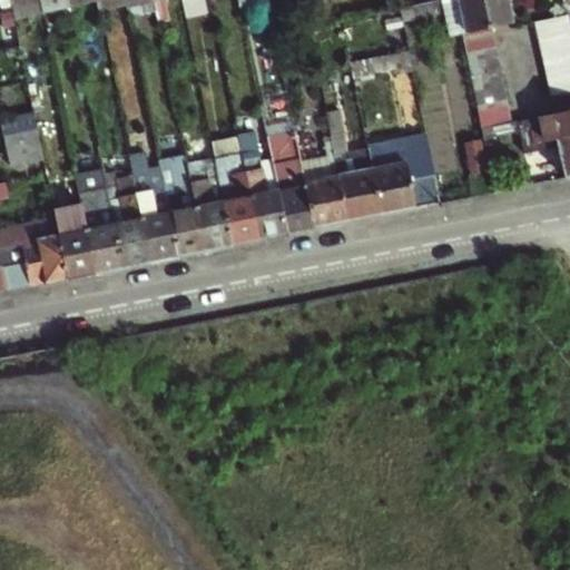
[(45,13),(41,0),(10,0),(12,8),(15,20),(45,13)]
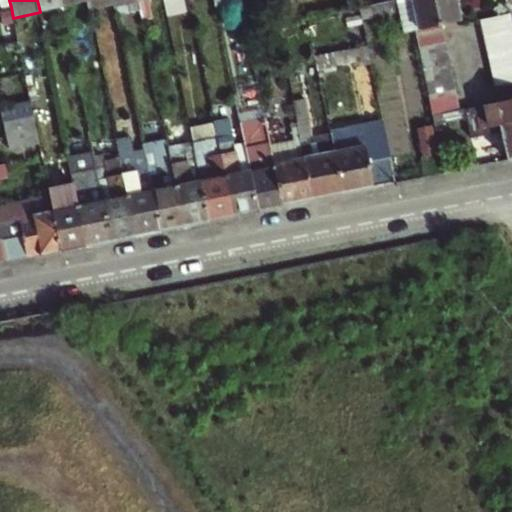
[(339,0),(341,8),(356,5),(379,0),(339,0)]
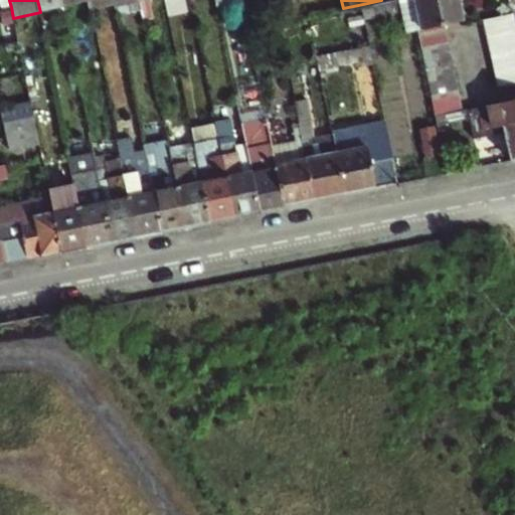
[(381,0),(358,5),(361,17),(401,9),(403,18),(419,15),(422,27),(462,19),(458,0),(381,0)]
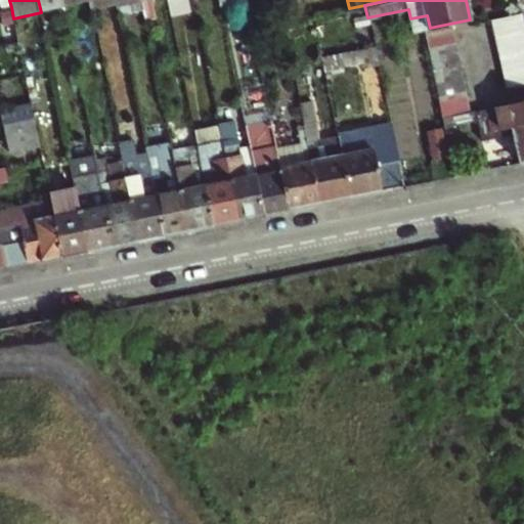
[(492,19),(494,33),(523,26),(523,24),(522,13),(492,19)]
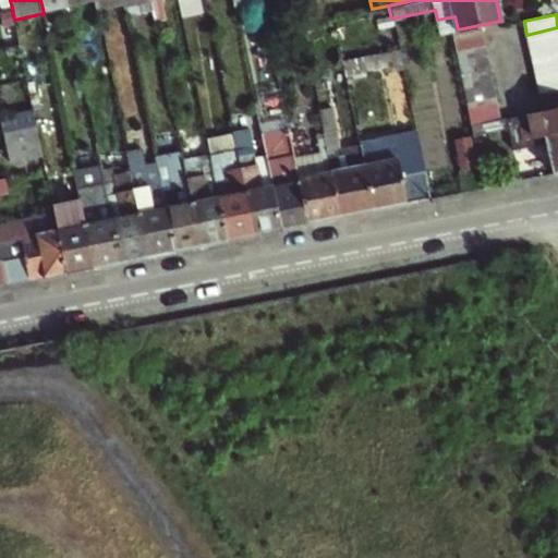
[(557,27),(526,35),(530,48),(557,41),(557,27)]
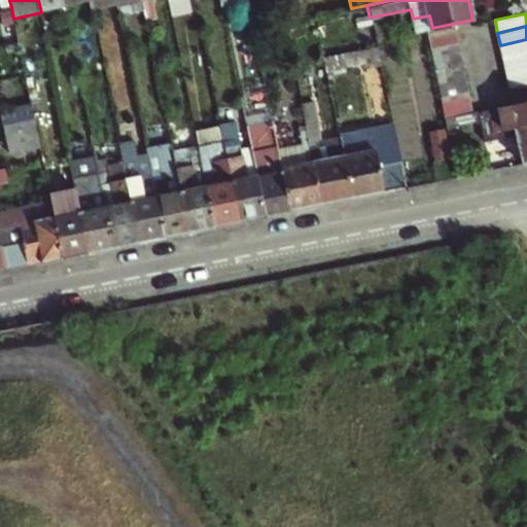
[(456,44),(453,29),(426,34),(429,49),(456,44)]
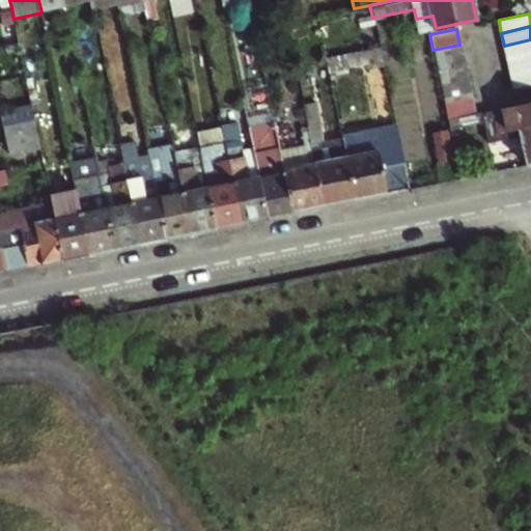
[(530,39),(504,46),(506,59),(530,53),(530,39)]
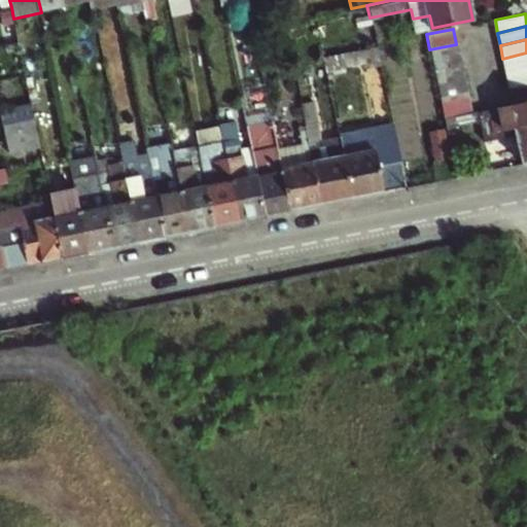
[(456,44),(429,49),(432,63),(459,58),(456,44)]
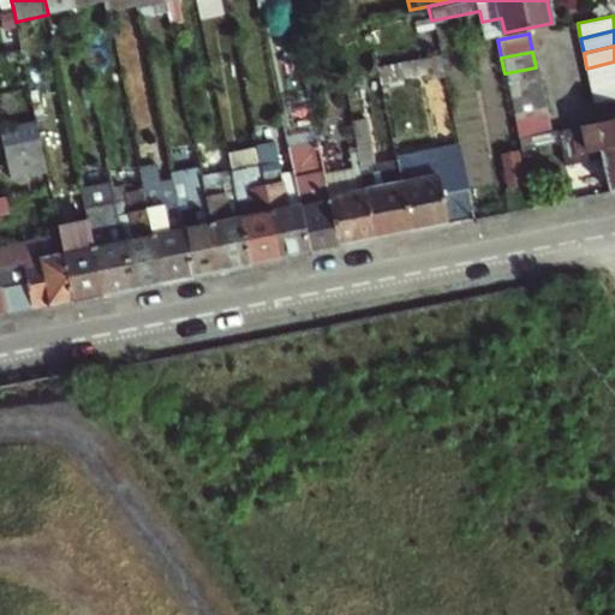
[(614,61),(586,69),(590,84),(614,78),(614,61)]
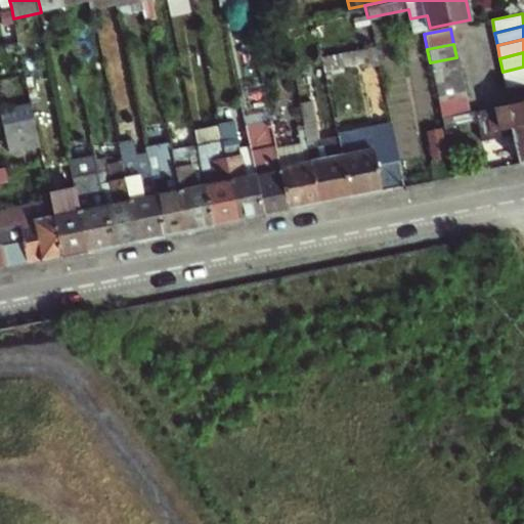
[(456,57),(430,62),(433,77),(460,72),(456,57)]
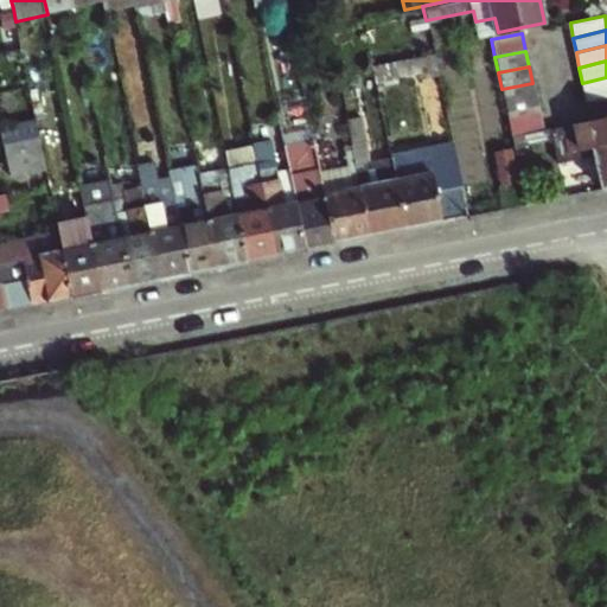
[(606,77),(582,83),(586,98),(606,94),(606,77)]
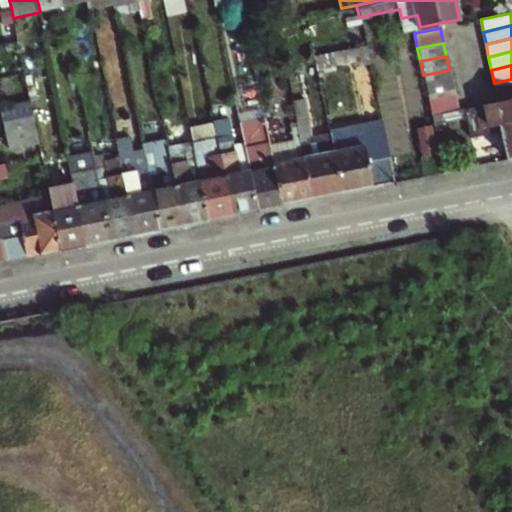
[(449,70),(423,75),(426,88),(452,82),(449,70)]
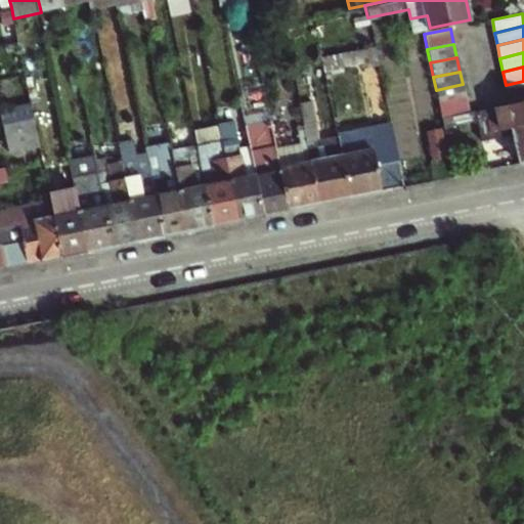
[(463,84),(436,90),(439,104),(466,98),(463,84)]
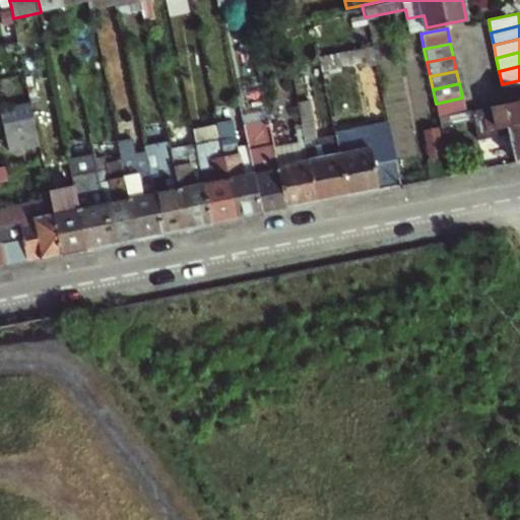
[(436,104),(439,117),(465,111),(462,98),(436,104)]
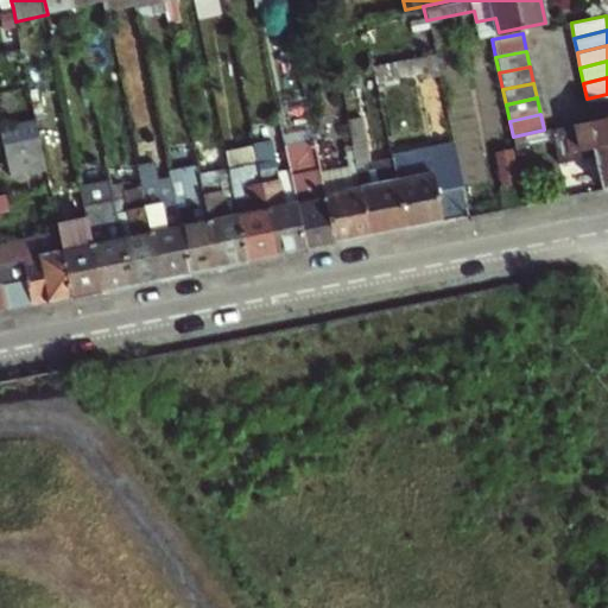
[(285,147),(290,170),(306,251),(322,247),(336,245),(321,173),(308,115),(292,119),(298,145),(285,147)]
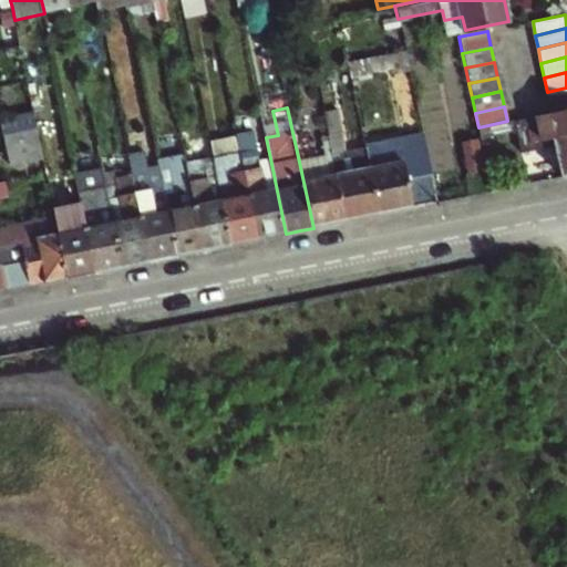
[(566,107),(514,120),(521,153),(554,145),(558,167),(542,171),(544,182),(566,177),(566,107)]
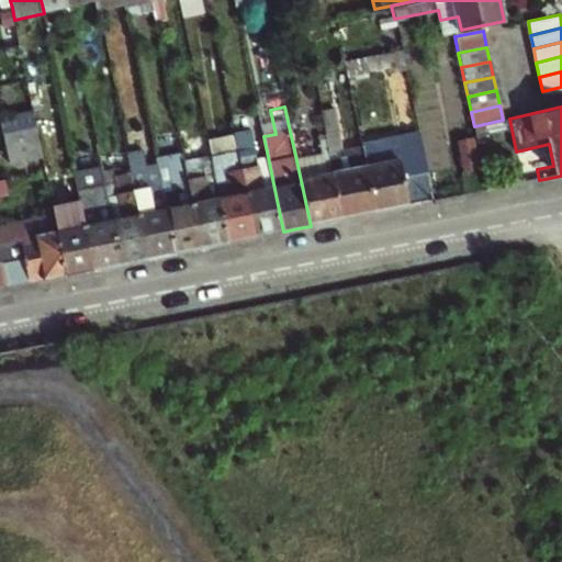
[(375,213),(362,147),(341,150),(340,136),(334,109),(321,112),(330,157),(344,220),(375,213)]
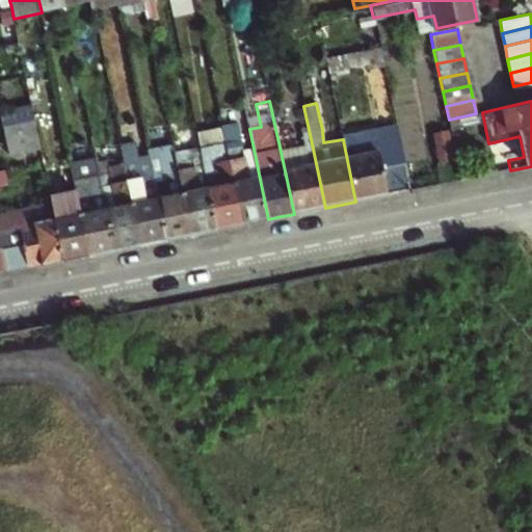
[(3,111),(6,127),(34,122),(31,105),(3,111)]
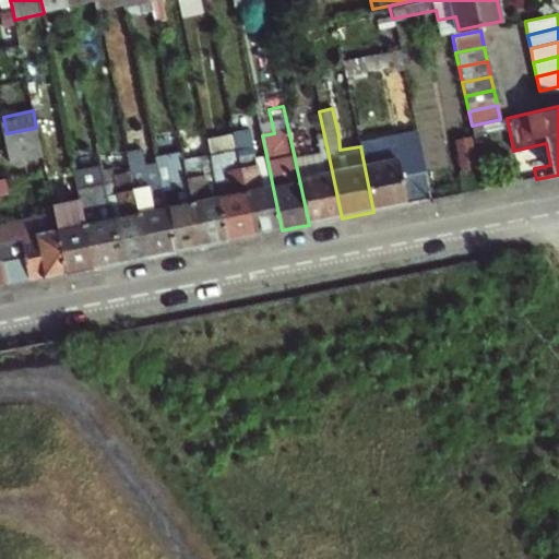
[(36,128),(7,133),(13,163),(42,156),(36,128)]
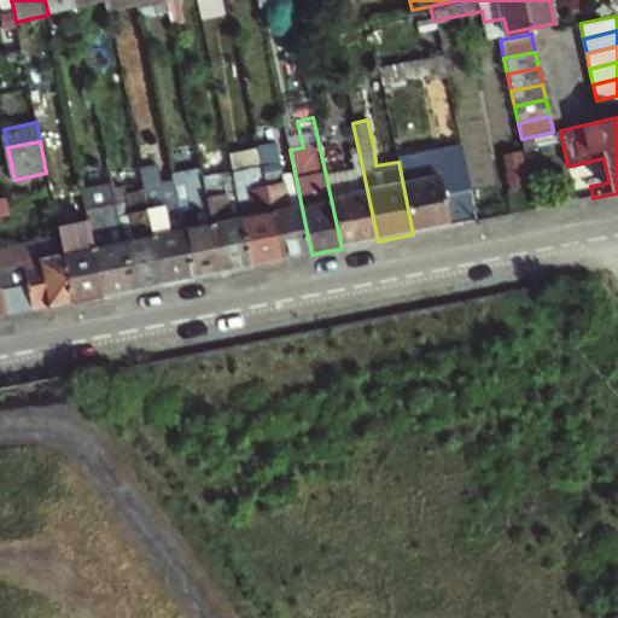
[(430,156),(398,162),(413,234),(478,221),(461,146),(436,152),(437,157),(431,158),(430,156)]
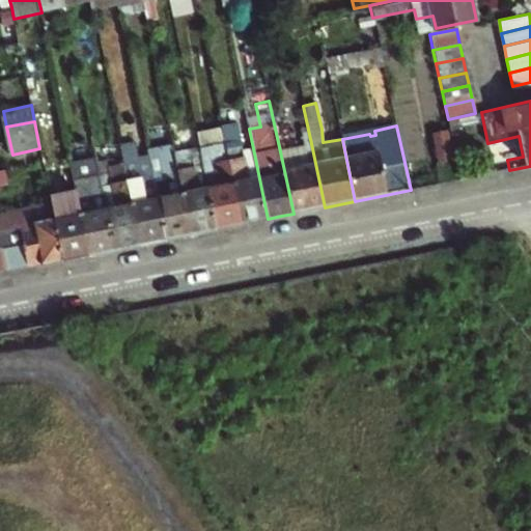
[(430,131),(436,161),(452,158),(446,128),(430,131)]
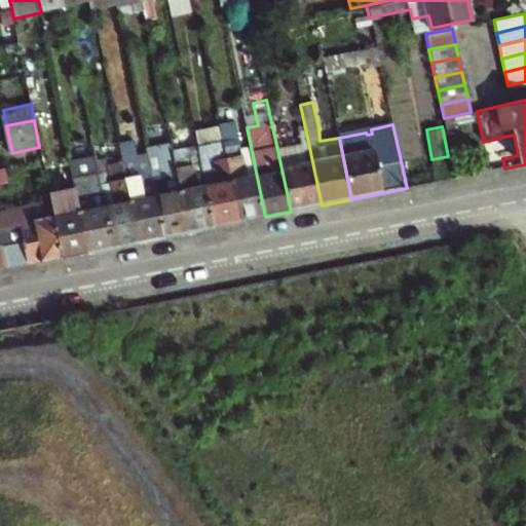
[(224,143),(227,158),(240,222),(265,217),(251,147),(241,149),(239,140),(224,143)]
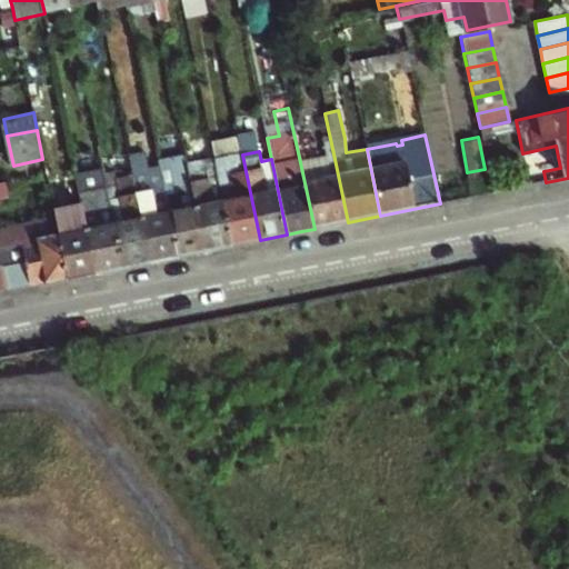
[(176,180),(162,183),(177,257),(205,251),(190,178),(185,152),(169,156),(176,180)]
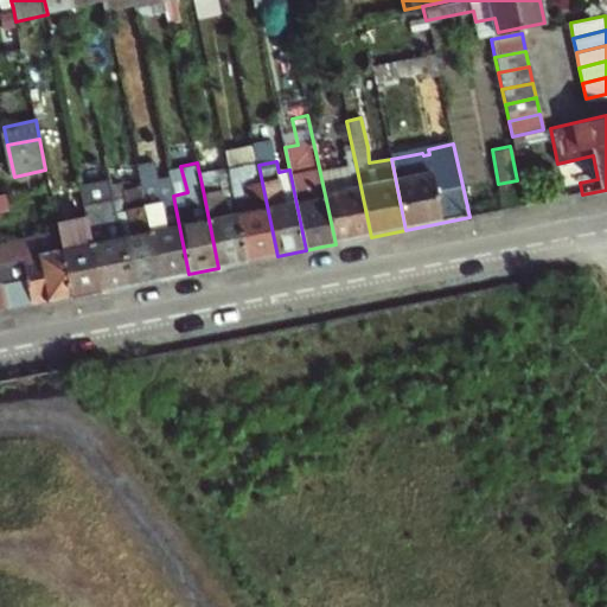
[(138,168),(141,185),(160,280),(189,274),(173,196),(171,184),(161,186),(157,165),(138,168)]
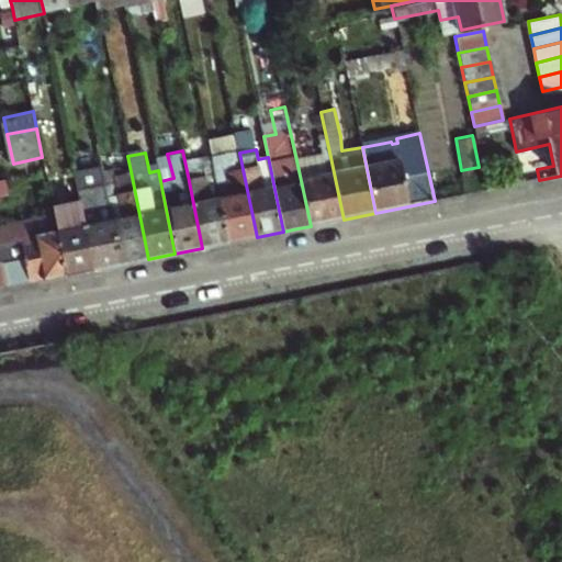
[(324,154),(296,160),(311,226),(344,220),(330,157),(325,158),(324,154)]
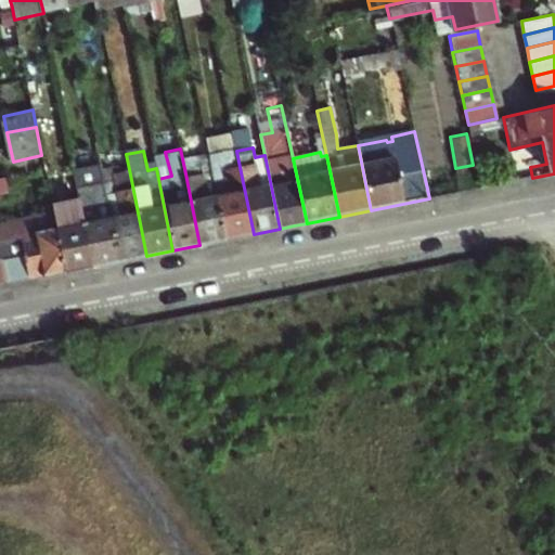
[(74,168),(80,199),(93,267),(120,261),(105,190),(94,192),(92,185),(90,185),(86,166),(74,168)]
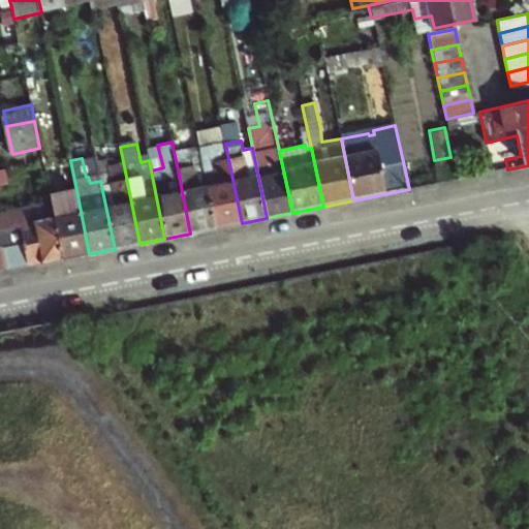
[(242,223),(228,159),(204,165),(208,187),(216,228),(242,223)]
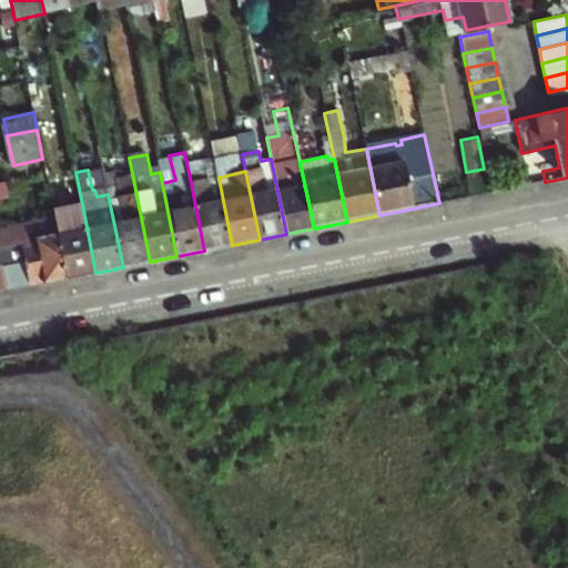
[(104,176),(108,194),(123,267),(150,262),(132,173),(117,176),(119,185),(113,186),(111,174),(104,176)]
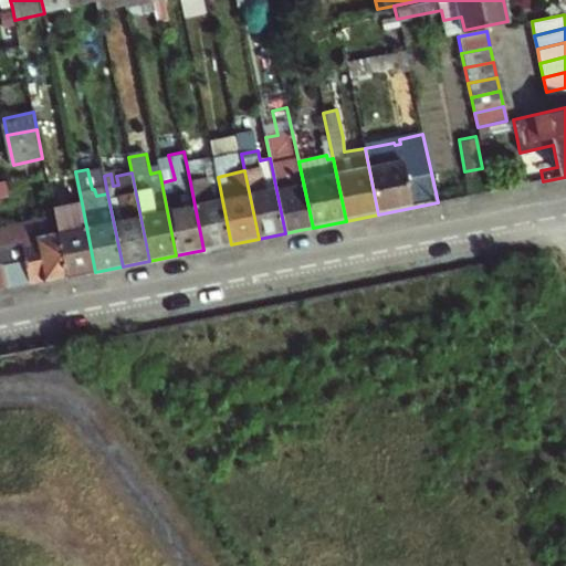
[(208,173),(189,177),(203,250),(231,244),(222,200),(215,202),(208,173)]
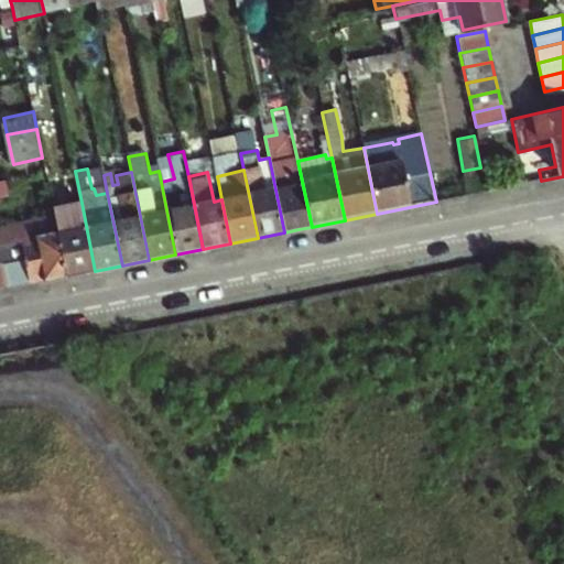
[(95,271),(82,203),(53,208),(53,213),(66,277),(95,271)]
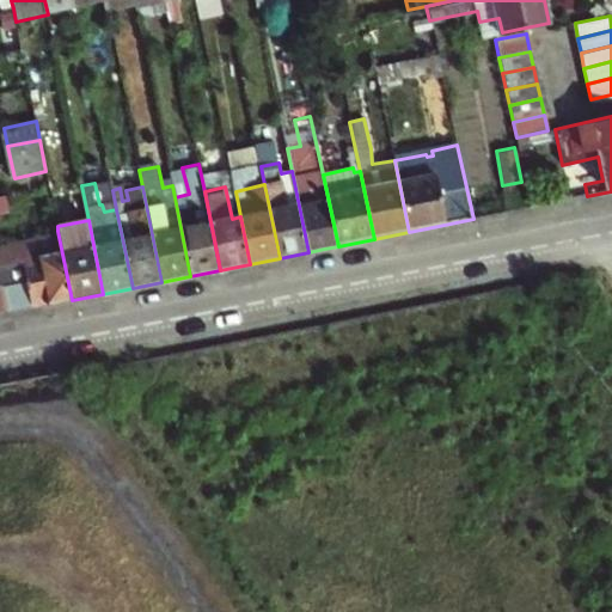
[(72,300),(57,231),(0,242),(0,265),(22,262),(26,282),(2,288),(0,287),(0,313),(7,313),(72,300)]
